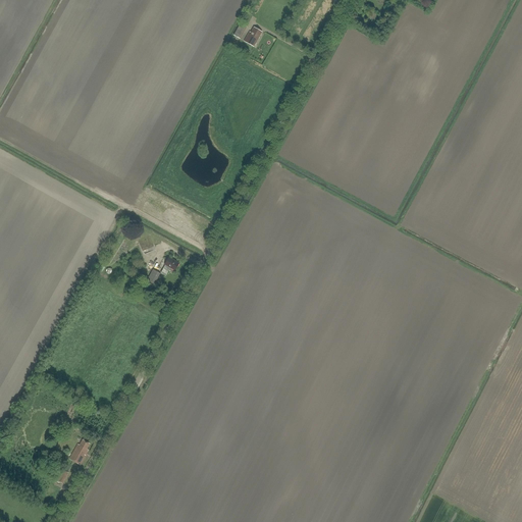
[(241,23),(233,36),(240,39),(247,28),(241,23)]
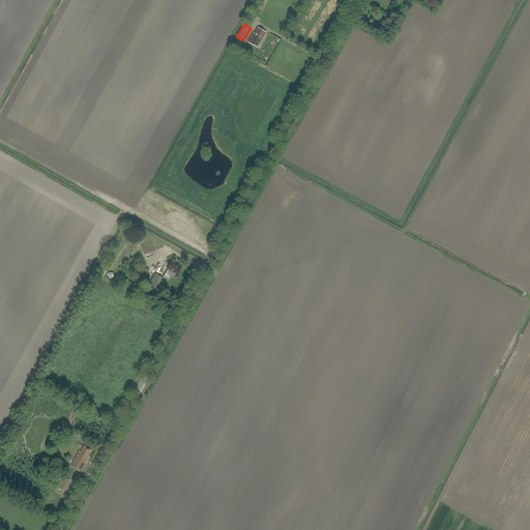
[(253,32),(247,42),(257,48),(266,32),(258,28),(255,33),(253,32)]
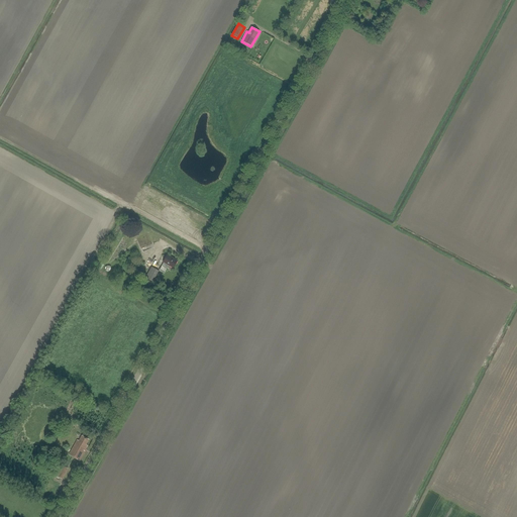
[(141,247),(152,244),(149,233),(138,237),(141,247)]
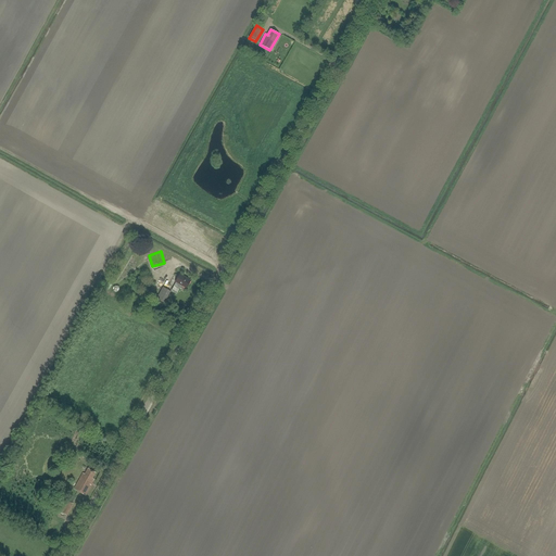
[(186,289),(190,281),(179,275),(175,282),(176,282),(171,291),(177,294),(179,289),(182,291),(185,288),(186,289)]
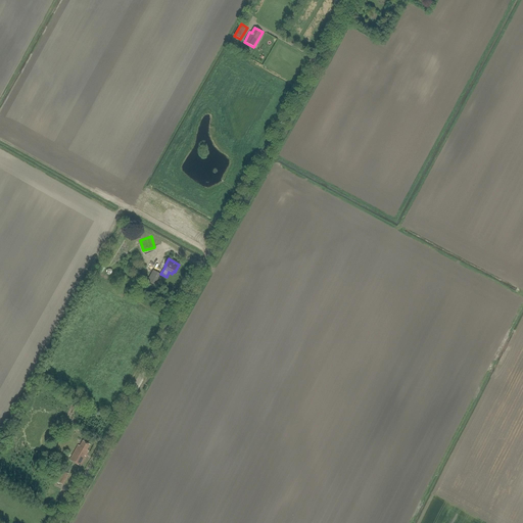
[(155,285),(160,275),(153,270),(147,281),(155,285)]
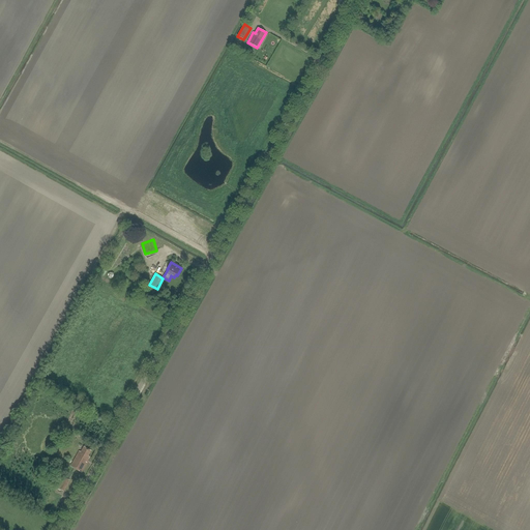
[(88,460),(90,457),(88,455),(91,450),(83,446),(81,451),(79,450),(70,466),(82,472),(89,460),(88,460)]
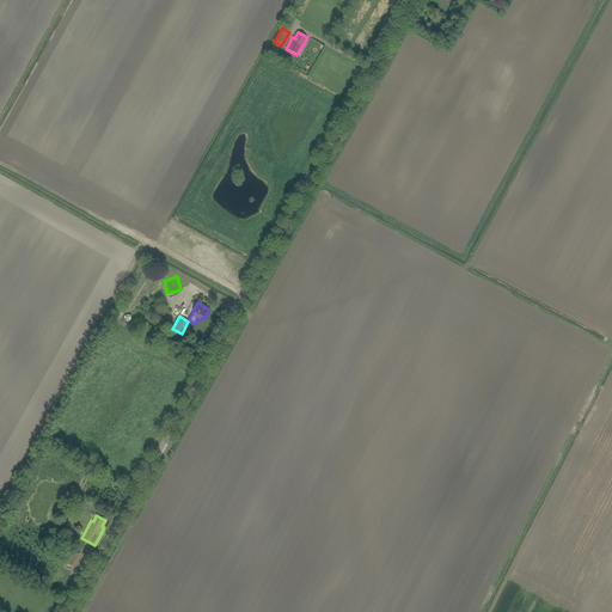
[(73,567),(80,555),(72,550),(65,562),(73,567)]
